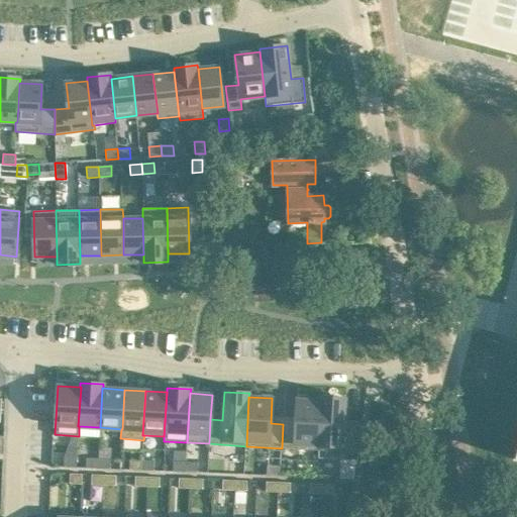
[(320,401),(317,450),(342,451),(354,452),(355,428),(343,427),(345,399),(320,397),(320,401)]
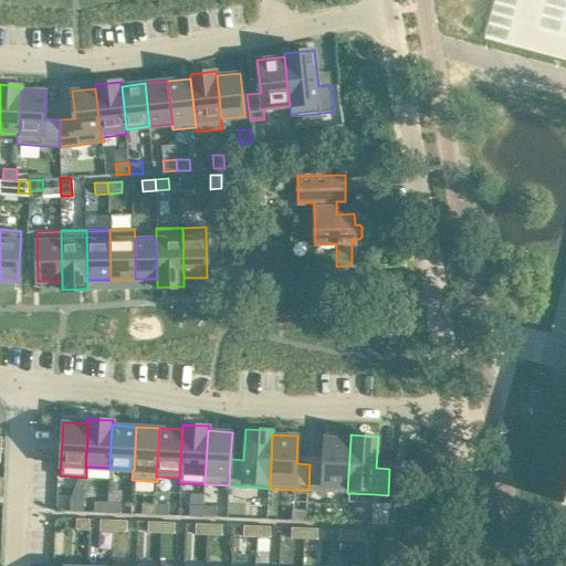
[(310,464),(308,491),(347,493),(350,439),(325,438),(324,464),(310,464)]
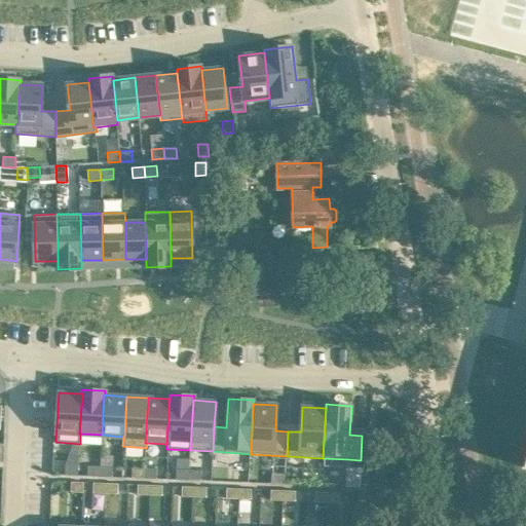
[(65,475),(77,476),(78,465),(65,464),(65,475)]
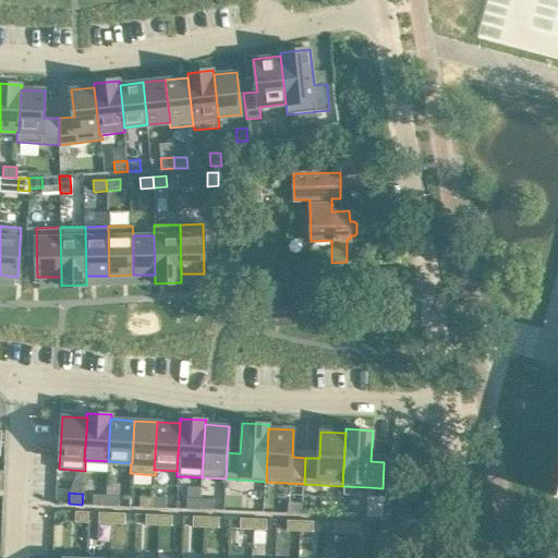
[(93,505),(106,506),(106,495),(93,494),(93,505)]
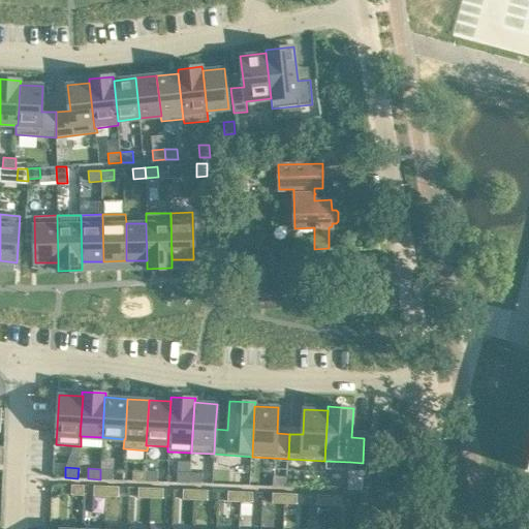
[(100,469),(100,479),(113,479),(113,469),(100,469)]
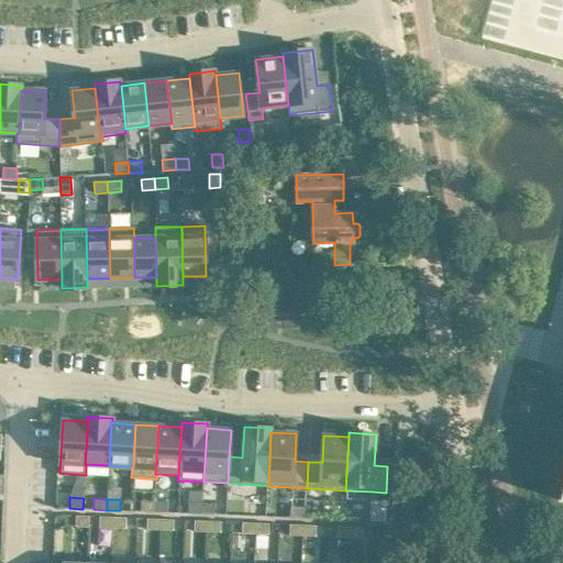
[(141,500),(141,511),(154,511),(154,500),(141,500)]
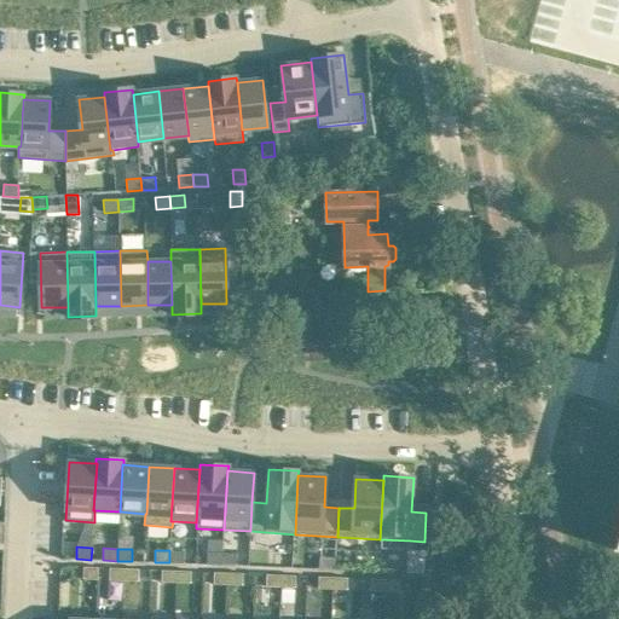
[(169,550),(169,562),(184,563),(184,551),(169,550)]
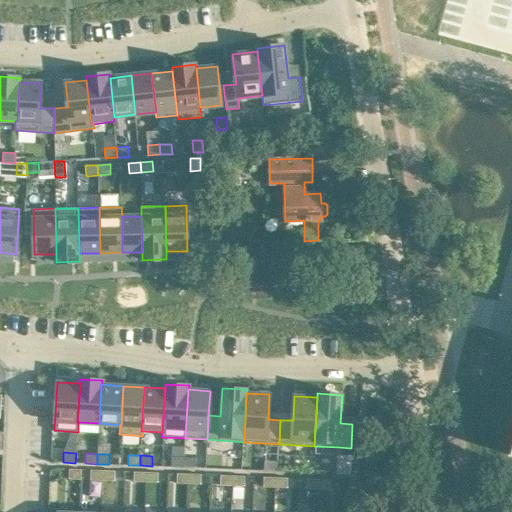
[(172,456),(171,467),(183,467),(184,457),(172,456)]
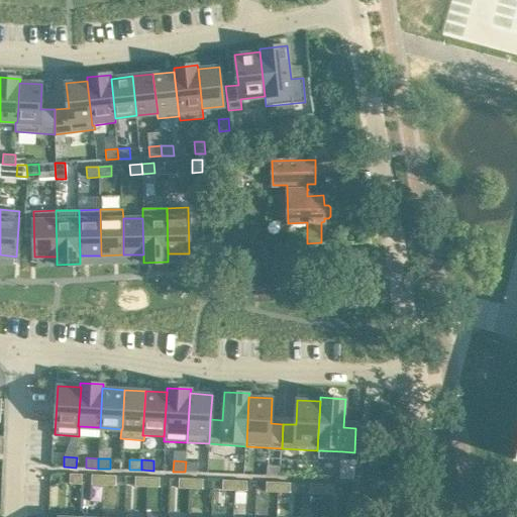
[(186,461),(185,472),(197,473),(198,461),(186,461)]
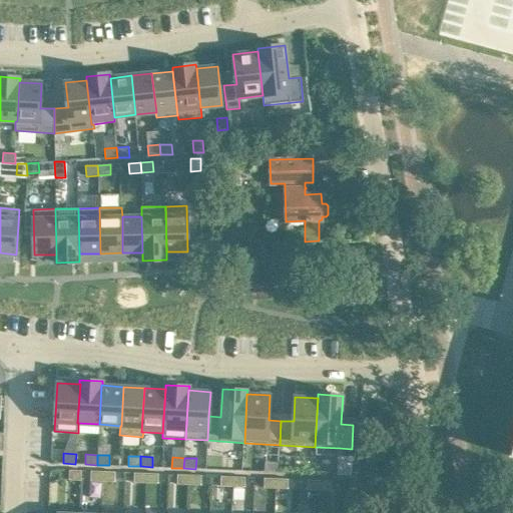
[(69,470),(69,480),(81,480),(81,470),(69,470)]
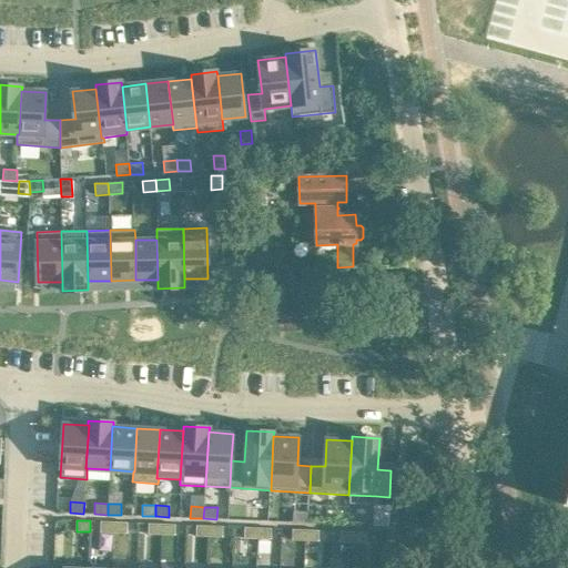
[(101,521),(100,533),(113,533),(114,521),(101,521)]
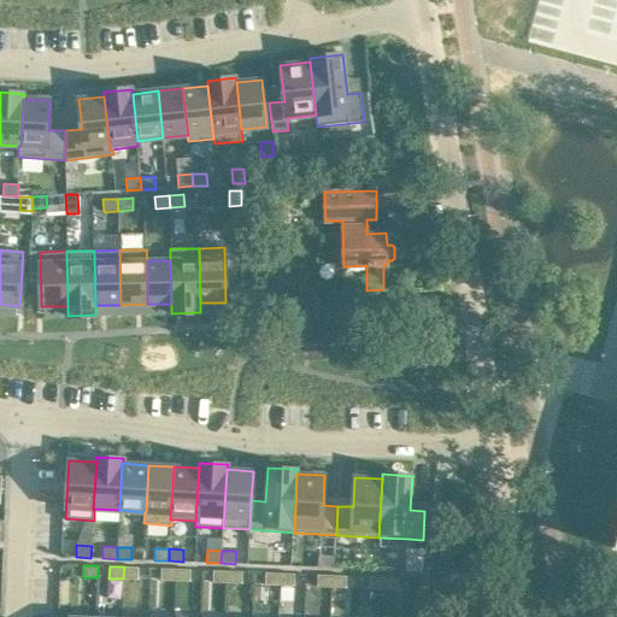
[(124,566),(123,579),(137,580),(139,568),(124,566)]
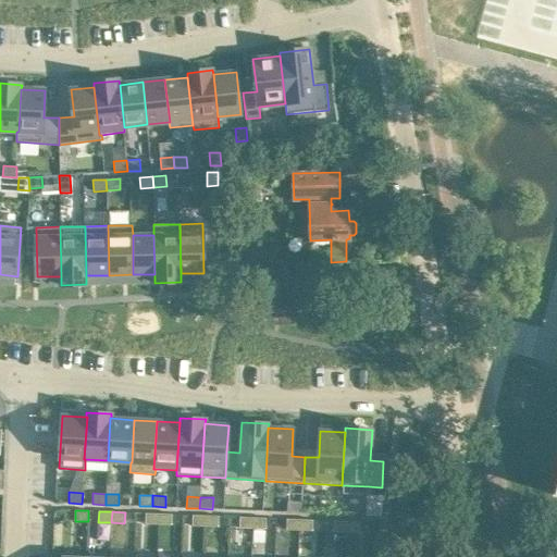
[(146,512),(145,524),(158,524),(159,514),(146,512)]
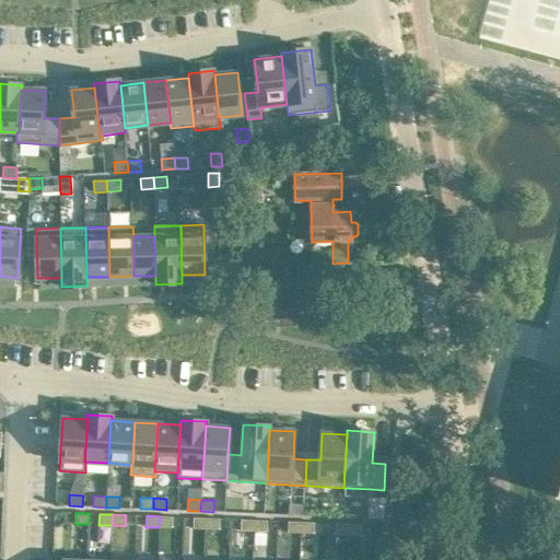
[(160,516),(159,527),(173,527),(173,516),(160,516)]
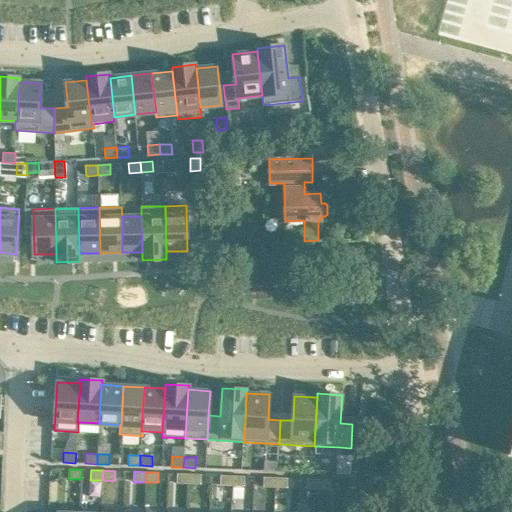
[(177,473),(177,483),(189,484),(189,474),(177,473)]
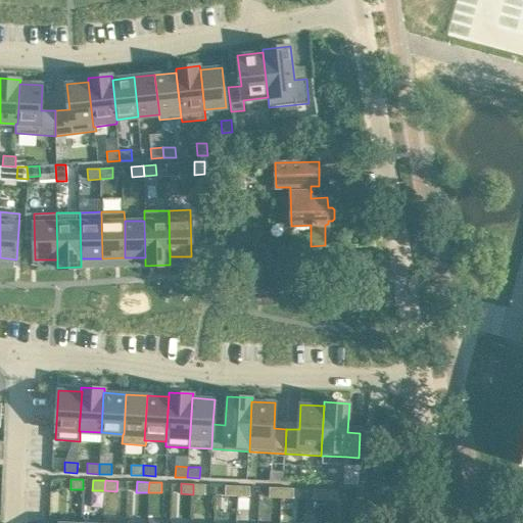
[(193,484),(193,494),(205,494),(205,484),(193,484)]
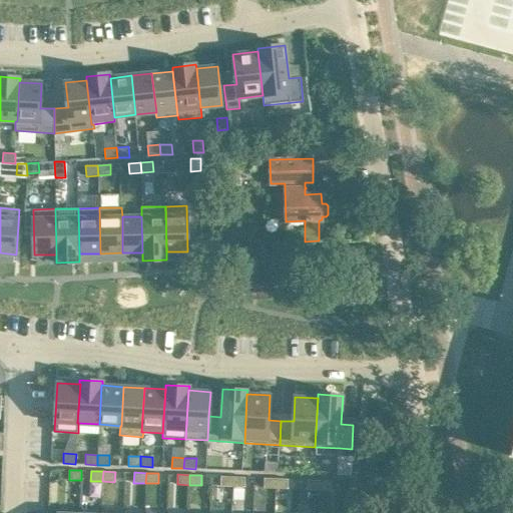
[(220,476),(220,486),(232,486),(232,476),(220,476)]
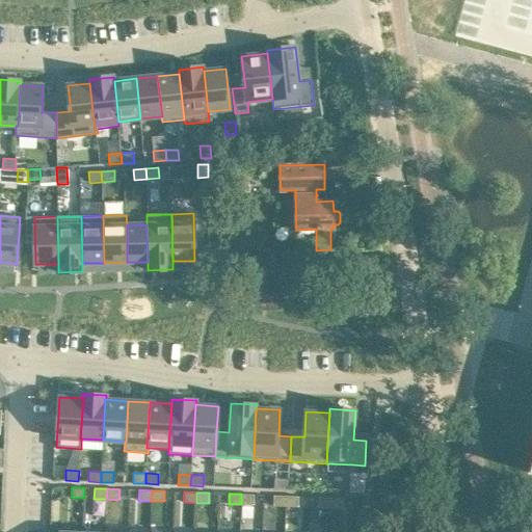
[(241,494),(241,504),(254,505),(254,495),(241,494)]
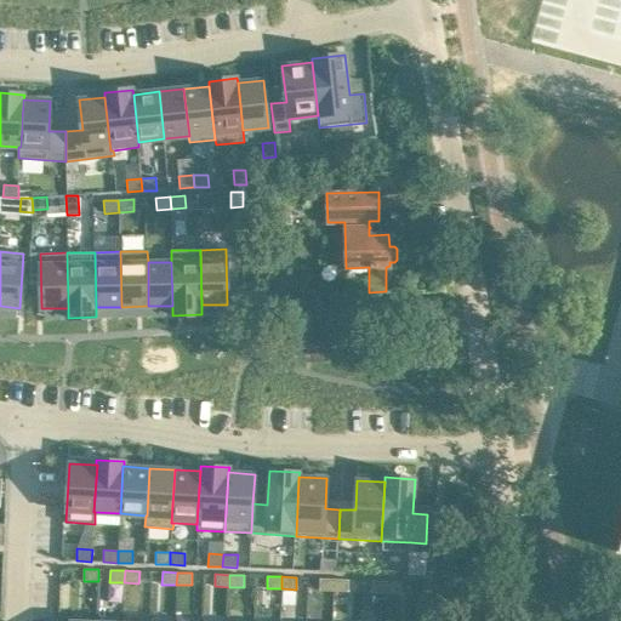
[(319,579),(319,591),(334,591),(334,579),(319,579)]
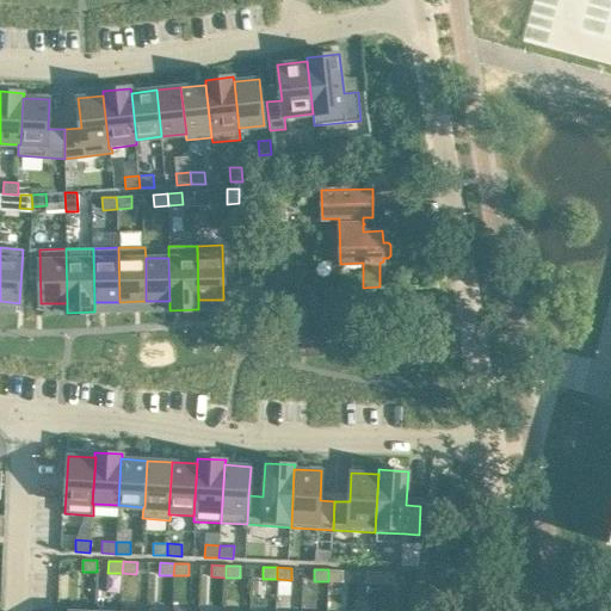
[(328,569),(328,581),(343,582),(343,571),(328,569)]
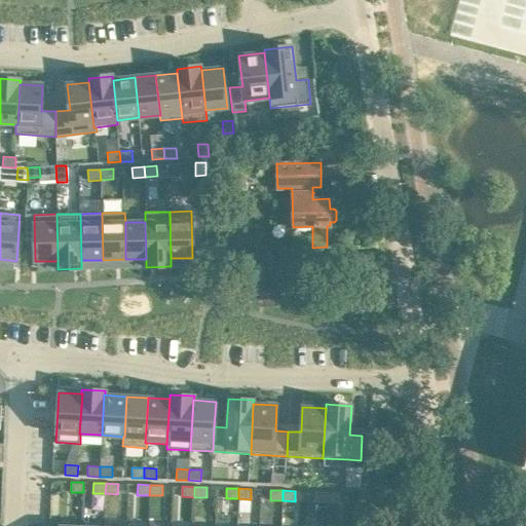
[(315,491),(314,501),(327,502),(328,492),(315,491)]
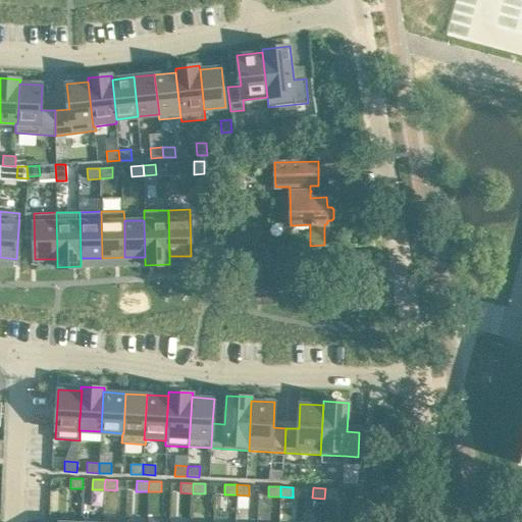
[(325,488),(324,499),(336,499),(337,488),(325,488)]
